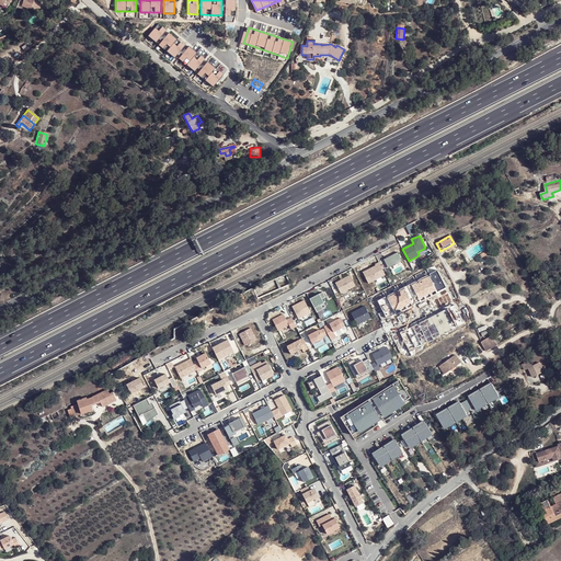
[(379,263),(382,270),(402,260),(398,252),(379,262),(379,263)]
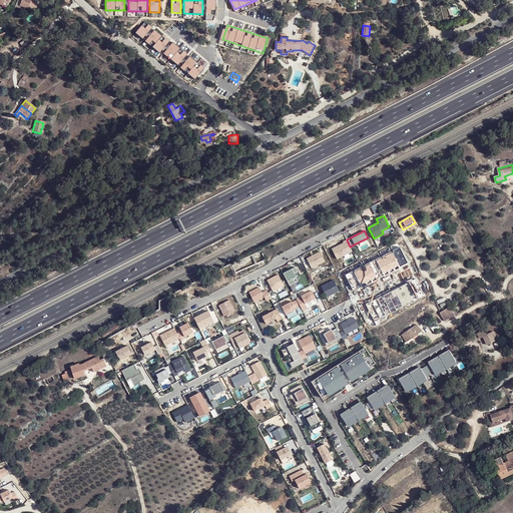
[(350,246),(347,240),(344,241),(344,242),(332,248),(337,259),(353,251),(350,246)]
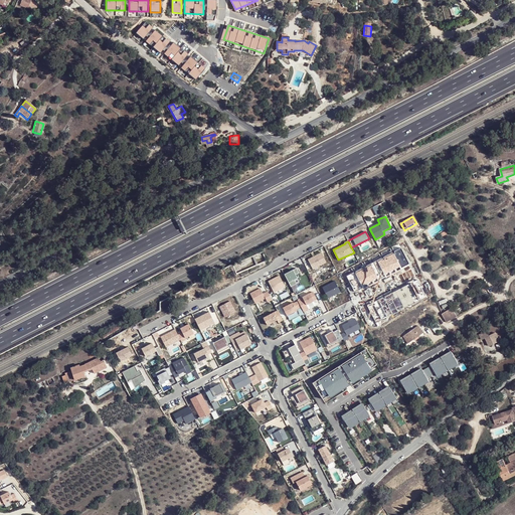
[(308,260),(313,270),(326,263),(321,252),(308,260)]
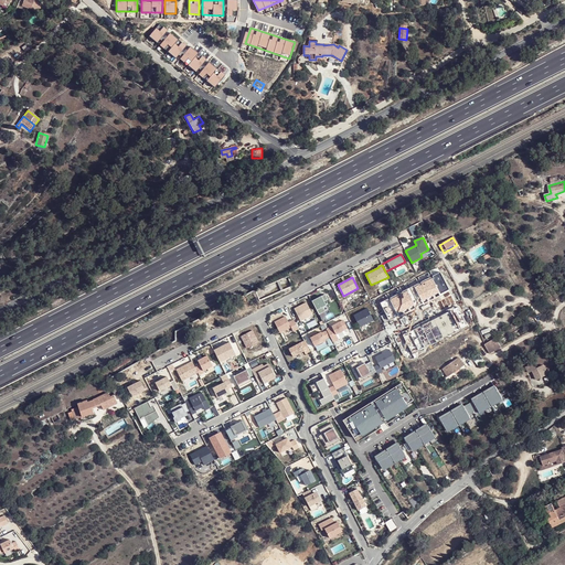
[(324,295),(312,301),(319,315),(324,311),(322,307),(326,306),(323,301),(328,300),(324,295)]
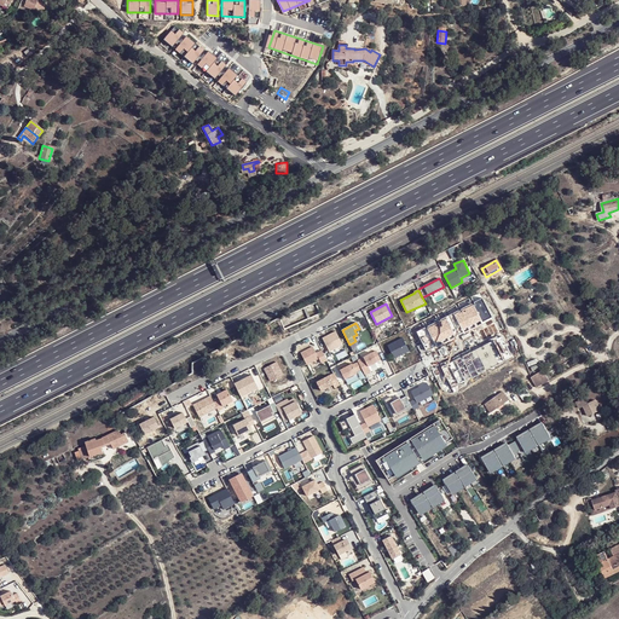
[(323,339),(329,352),(342,345),(336,331),(323,339)]
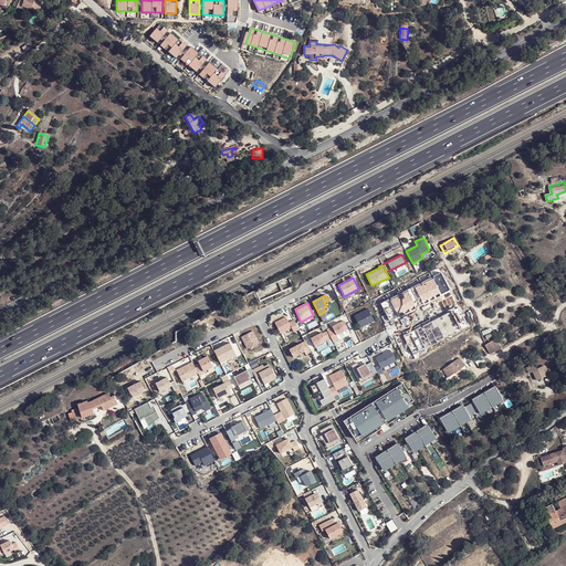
[(355,316),(360,328),(375,321),(368,310),(355,316)]
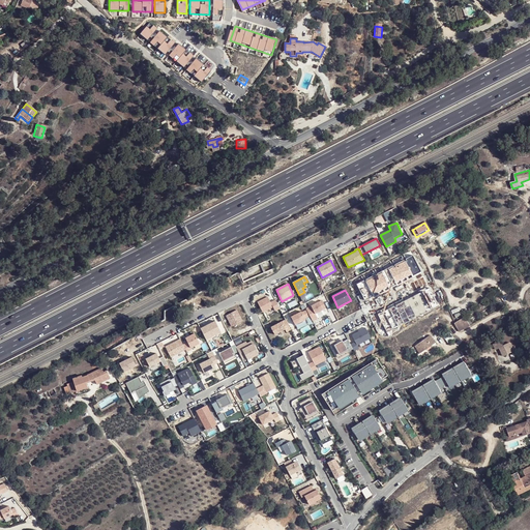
[(282,301),(284,304),(295,298),(293,295),(282,301)]
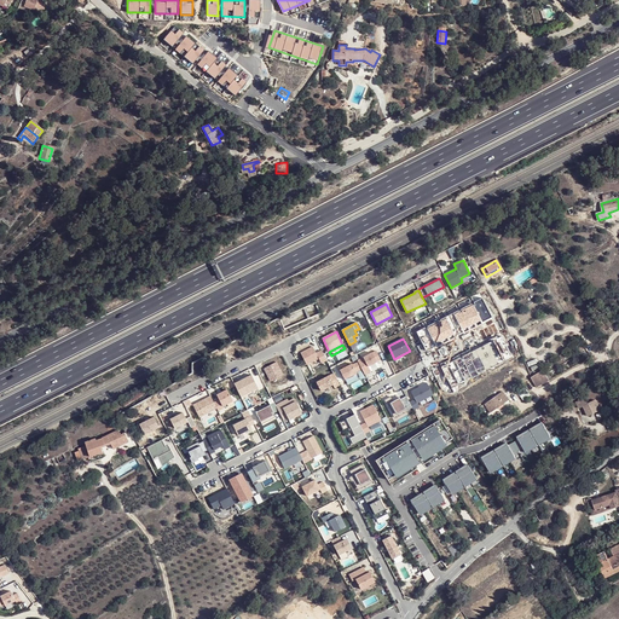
[(327,360),(322,351),(316,353),(313,347),(301,353),(307,365),(319,359),(322,363),(327,360)]
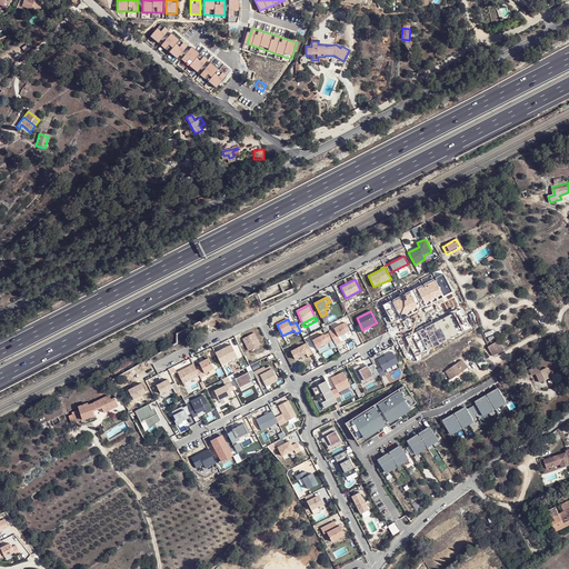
[(329,331),(329,333),(332,339),(336,345),(341,341),(338,337),(350,331),(346,322),(329,331)]
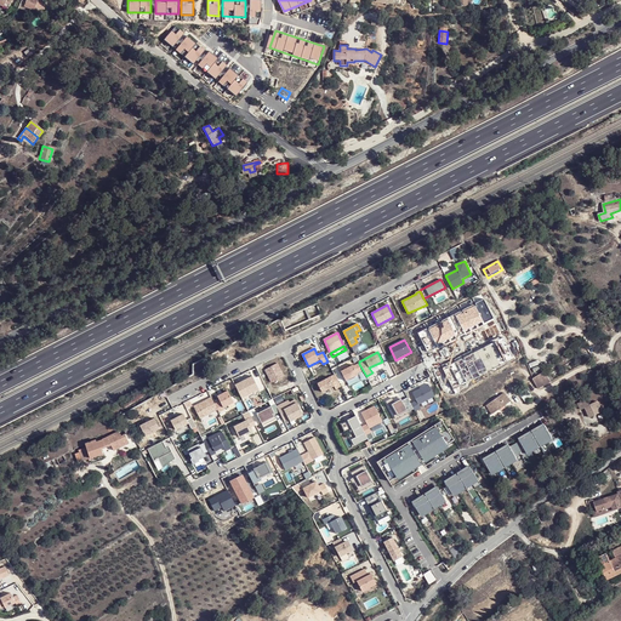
[(265,370),(271,382),(283,376),(277,363),(265,370)]
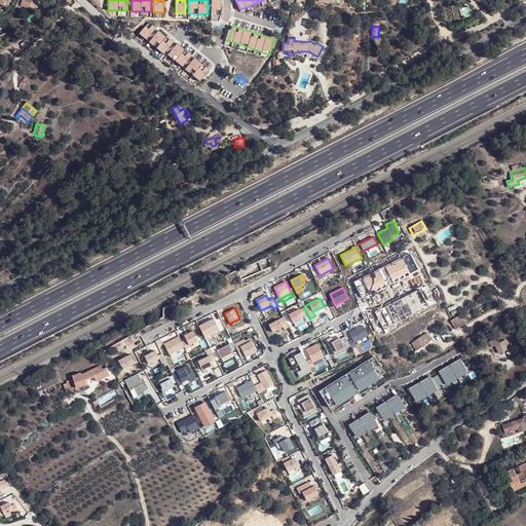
[(307,313),(304,308),(300,310),(299,309),(289,314),(293,323),(303,316),(303,315),(307,313)]
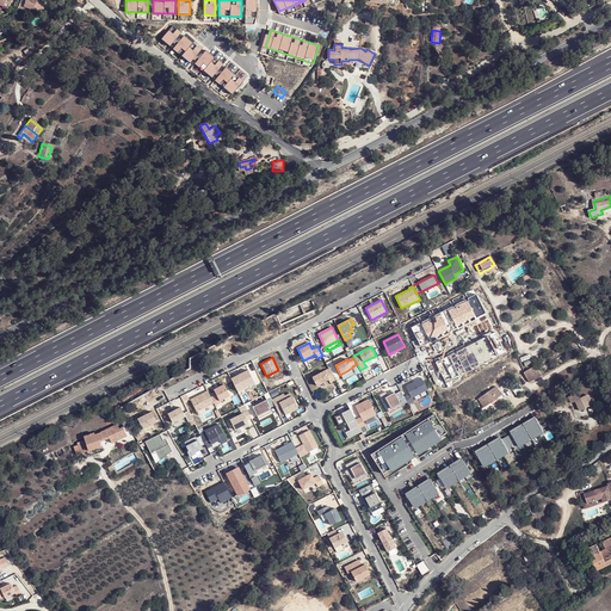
[(523,372),(529,383),(542,376),(536,366),(523,372)]
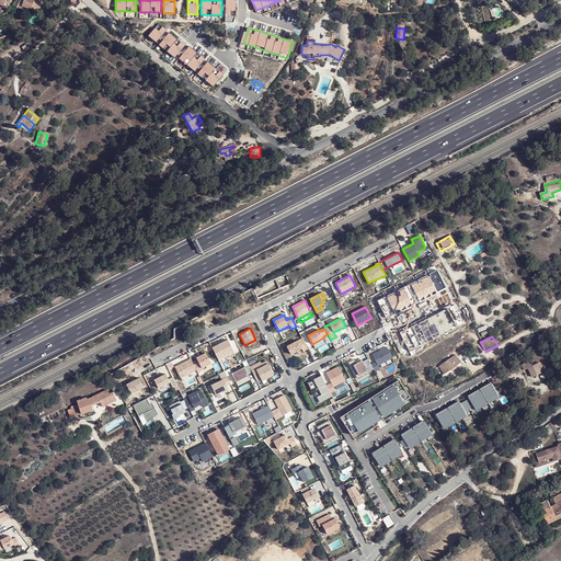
[(302,339),(286,346),(290,354),(301,348),(302,352),(308,350),(302,339)]
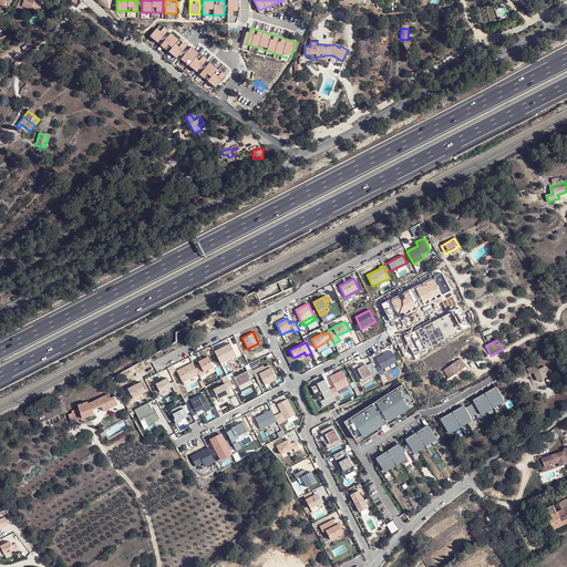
[(218,361),(230,354),(232,357),(236,356),(229,343),(214,351),(218,361)]
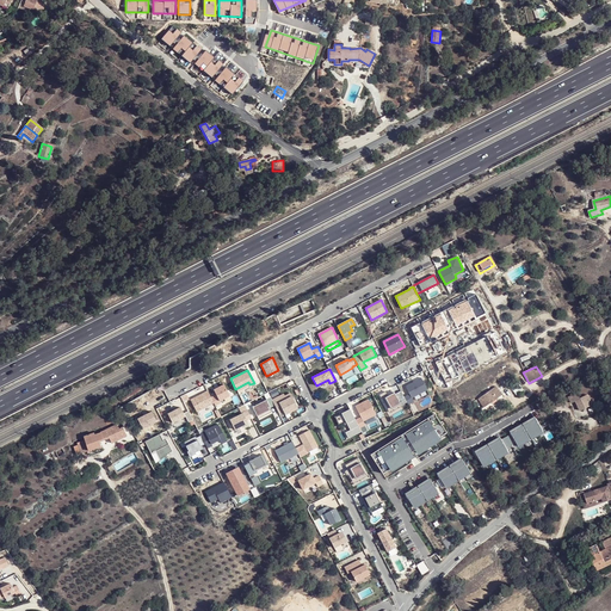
[(427,390),(421,378),(406,387),(409,395),(405,397),(408,405),(414,402),(412,399),(427,390)]
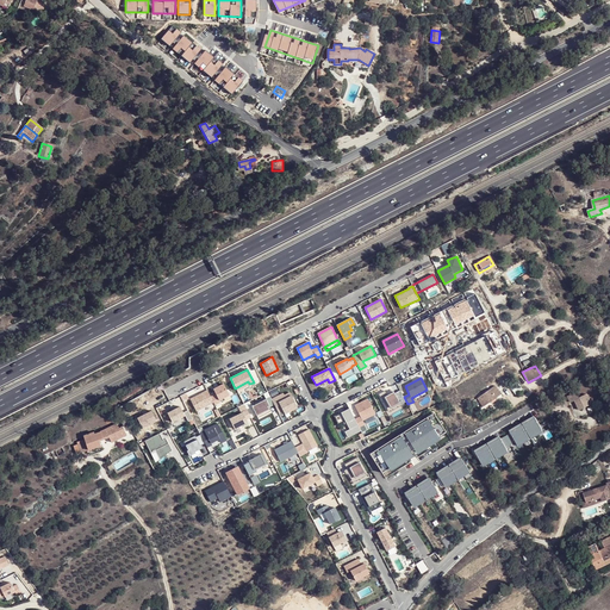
[(216,394),(210,397),(213,403),(215,405),(219,403),(218,400),(229,396),(223,384),(213,390),(216,394)]
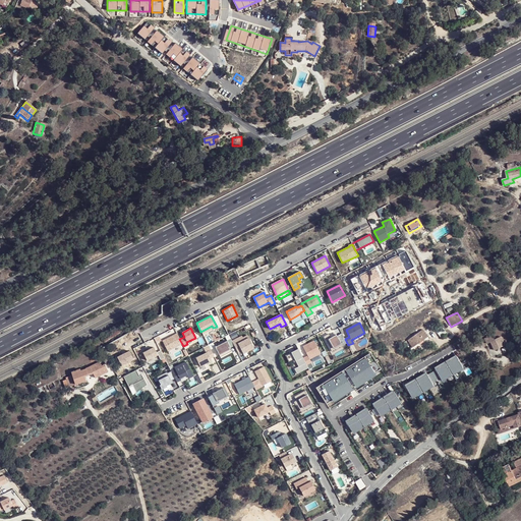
[(423,329),(410,338),(413,341),(410,343),(413,347),(429,336),(423,329)]
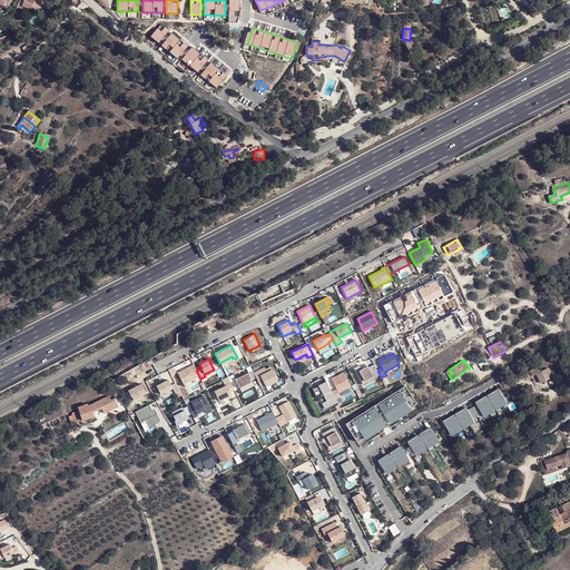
[(183,384),(199,376),(196,371),(194,365),(177,373),(183,384)]
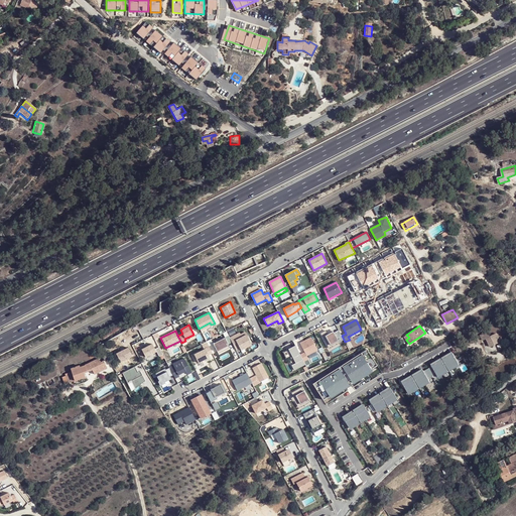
[(326,331),(320,334),(329,349),(340,343),(334,332),(328,335),(326,331)]
